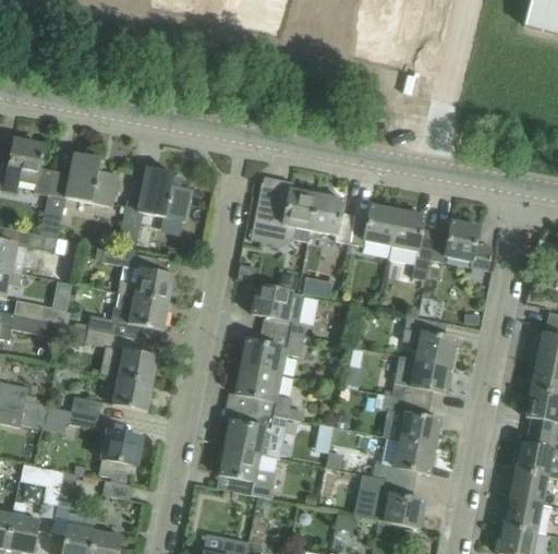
[(530,0),(524,24),(557,32),(557,0),(530,0)]
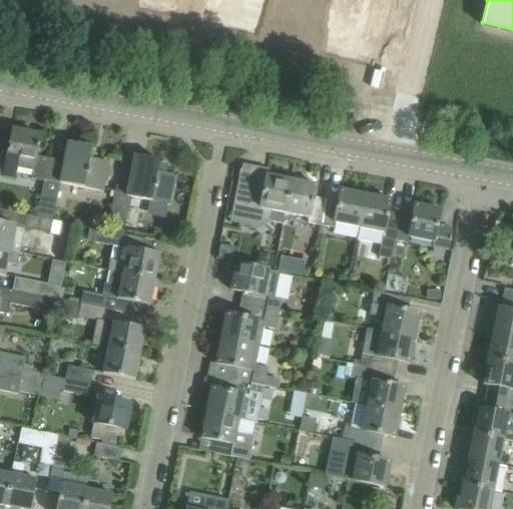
[(45,172),(49,154),(36,152),(37,145),(39,146),(40,142),(38,142),(40,133),(12,127),(10,139),(0,136),(0,170),(4,171),(3,173),(15,176),(19,159),(34,162),(32,170),(45,172)]
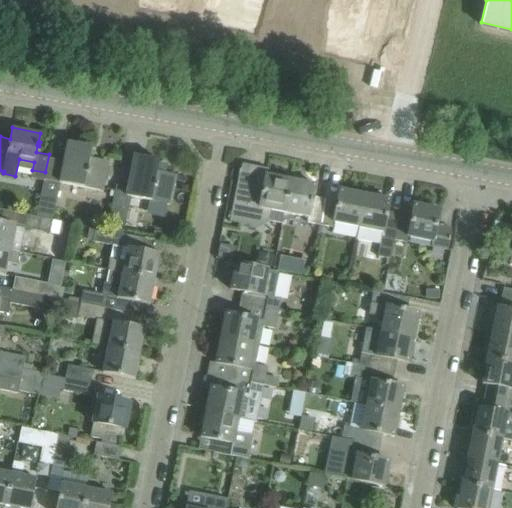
[(102,189),(109,159),(90,155),(92,143),(68,138),(59,181),(102,189)]
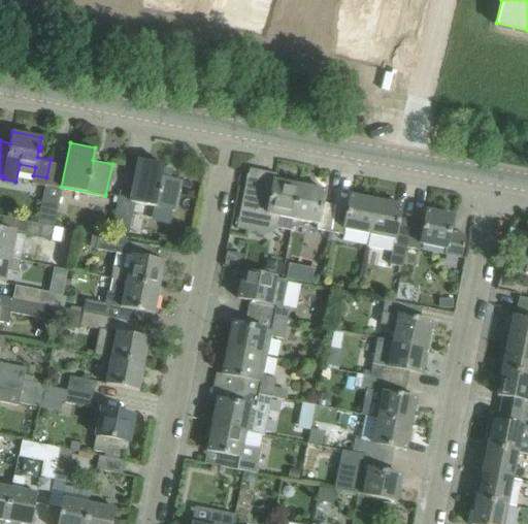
[(175,208),(182,177),(162,173),(164,162),(139,157),(132,191),(120,189),(110,236),(124,239),(128,213),(131,199),(175,208)]
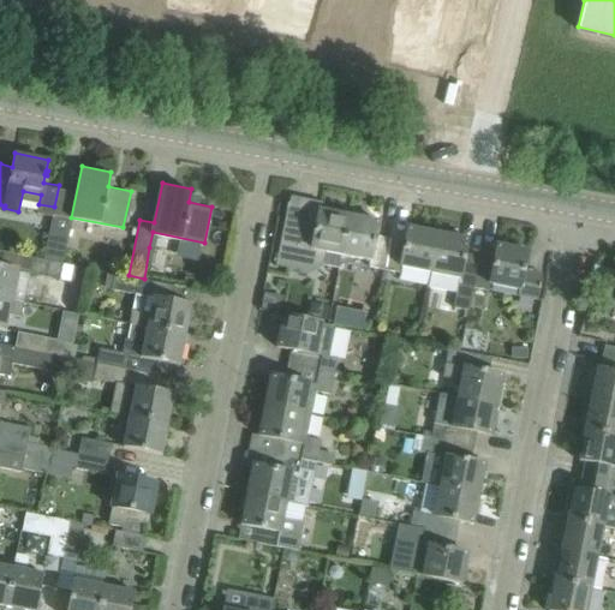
[(341,252),(348,213),(320,207),(316,222),(285,216),(275,264),(309,271),(316,265),(318,255),(322,255),(323,249),(341,252)]
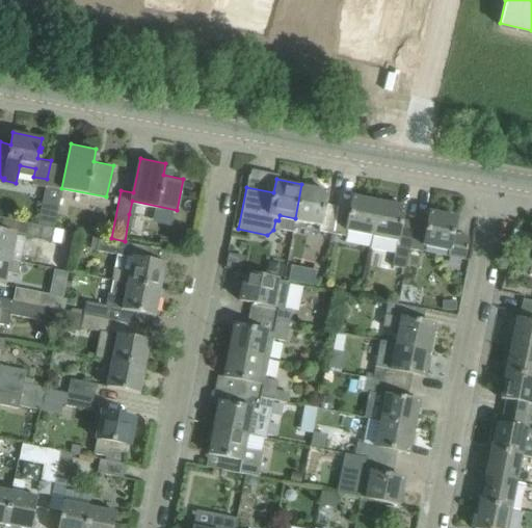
[(333,232),(338,205),(325,203),(328,189),(301,184),(295,218),(320,223),(319,229),(333,232)]
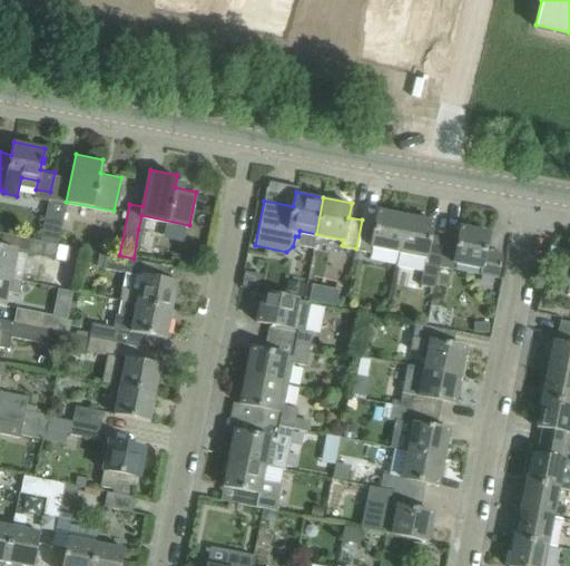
[(399,251),(405,213),(377,208),(375,223),(362,220),(356,249),(371,251),(372,245),(399,251)]
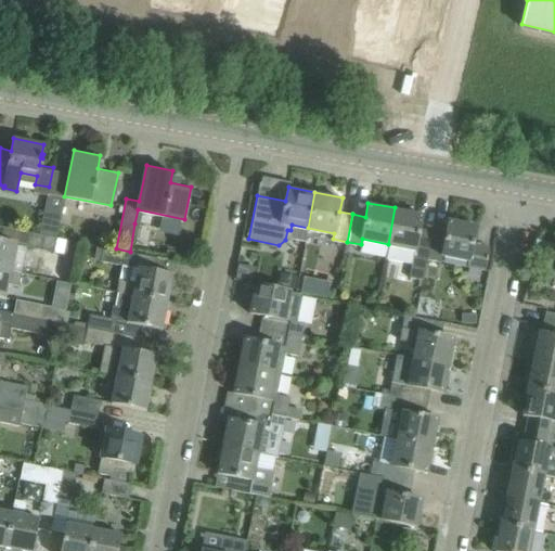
[(46,205),(40,233),(56,236),(62,208),(46,205)]
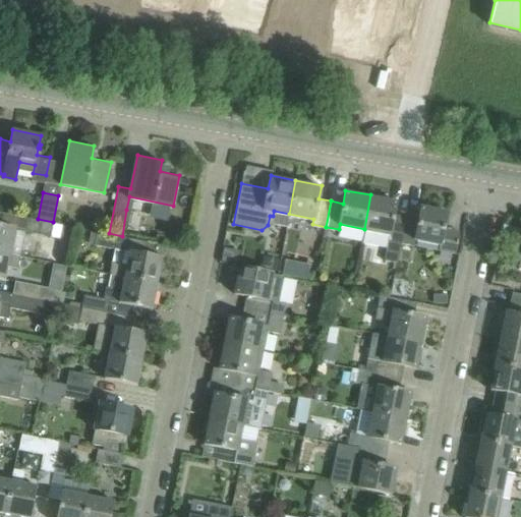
[(400,242),(406,216),(394,214),(396,199),(370,194),(364,229),(361,242),(387,246),(385,259),(397,262),(400,242)]
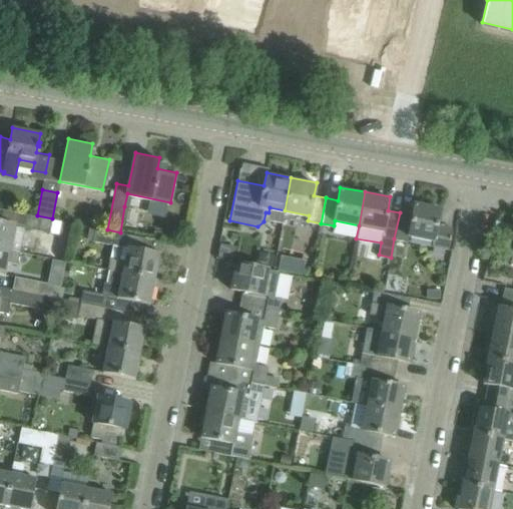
[(452,226),(437,223),(440,206),(414,201),(412,214),(400,212),(394,238),(407,240),(408,234),(432,239),(431,244),(448,247),(452,226)]
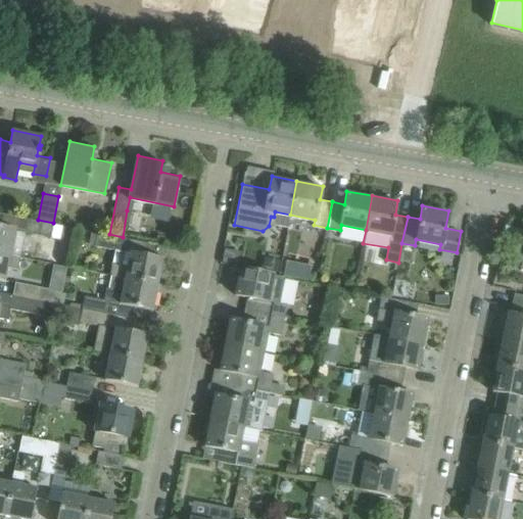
[(50,237),(53,223),(38,220),(29,219),(26,232),(50,237)]
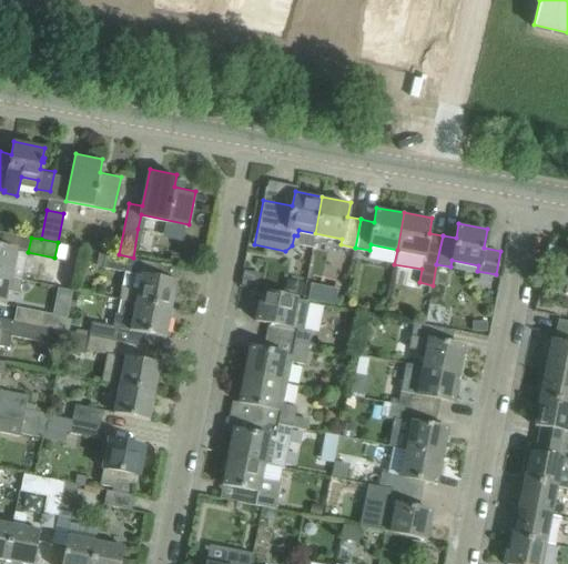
[(0,272),(12,275),(19,247),(3,243),(0,242),(0,272)]
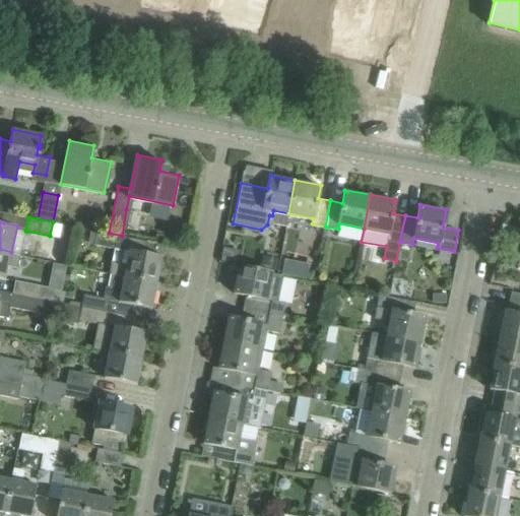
[(177,223),(175,237),(184,240),(187,227),(177,223)]
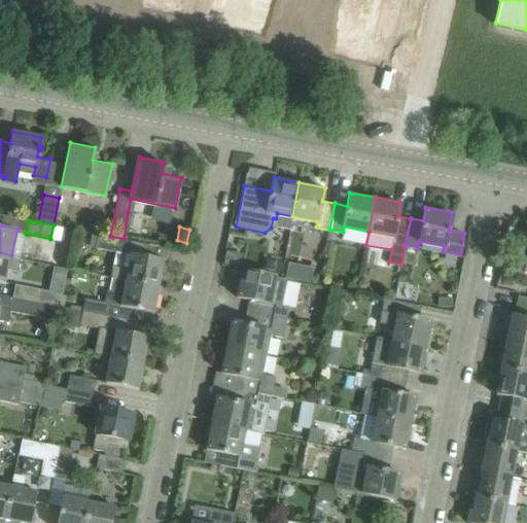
[(120,252),(124,239),(110,236),(98,234),(96,247),(120,252)]
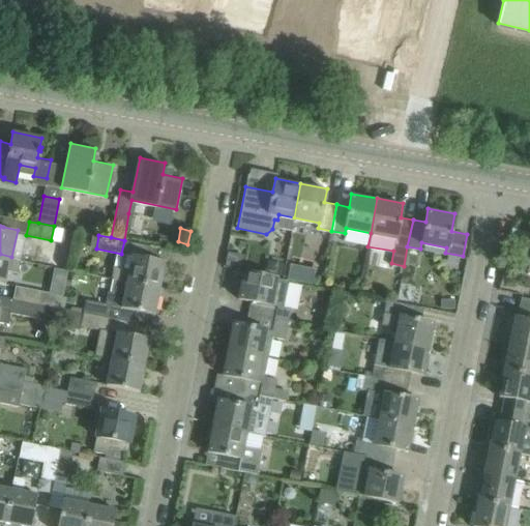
[(227,249),(224,262),(240,266),(243,253),(227,249)]
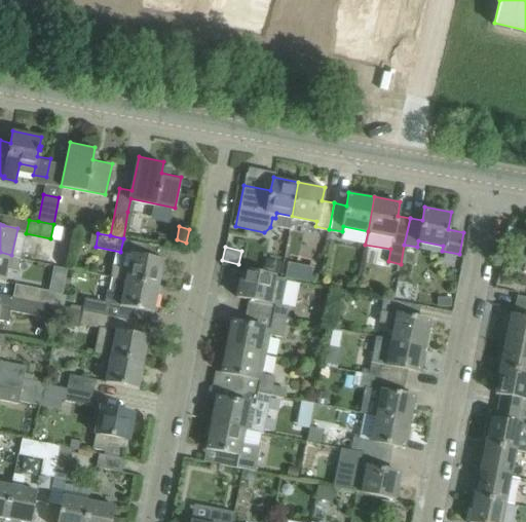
[(0,278),(6,281),(11,255),(0,252),(0,278)]
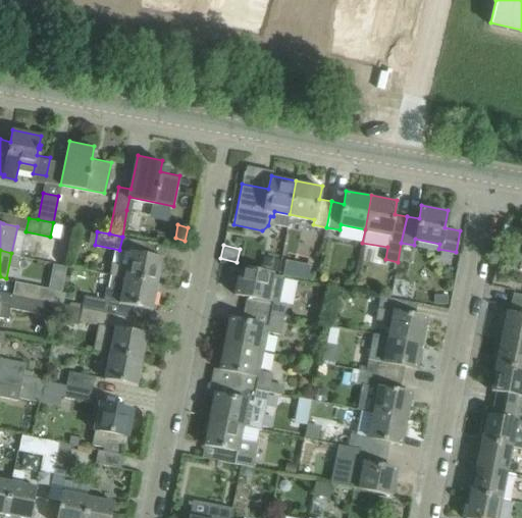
[(158,282),(163,256),(143,252),(131,250),(127,263),(112,261),(110,273),(112,273),(125,276),(158,282)]
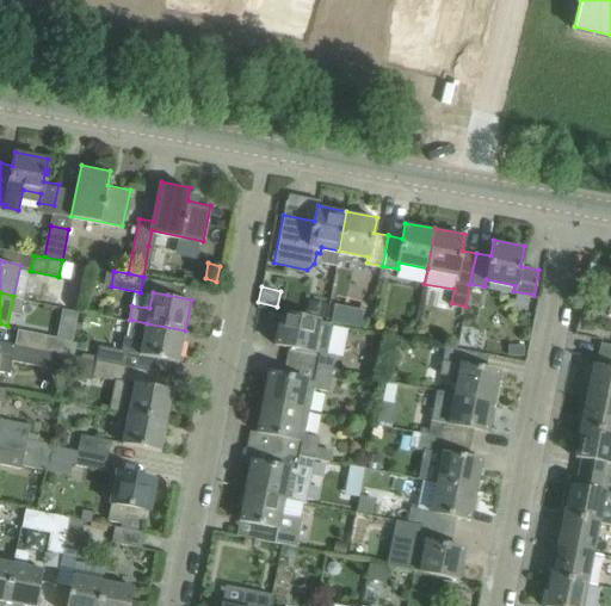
[(332,321),(320,319),(281,310),(275,341),(290,345),(288,360),(316,366),(319,350),(326,351),(332,321)]
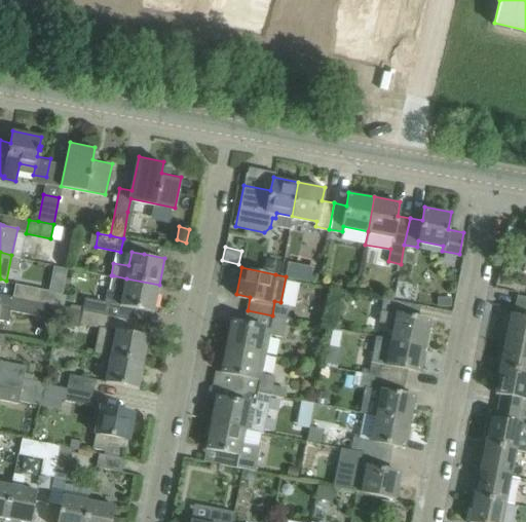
[(154,310),(159,285),(126,278),(113,275),(110,289),(108,288),(106,300),(85,296),(83,309),(108,313),(111,301),(154,310)]
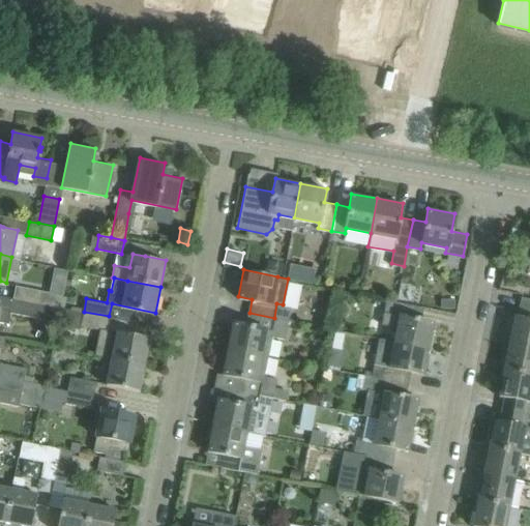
[(64,293),(36,288),(16,284),(13,297),(62,307),(64,293)]
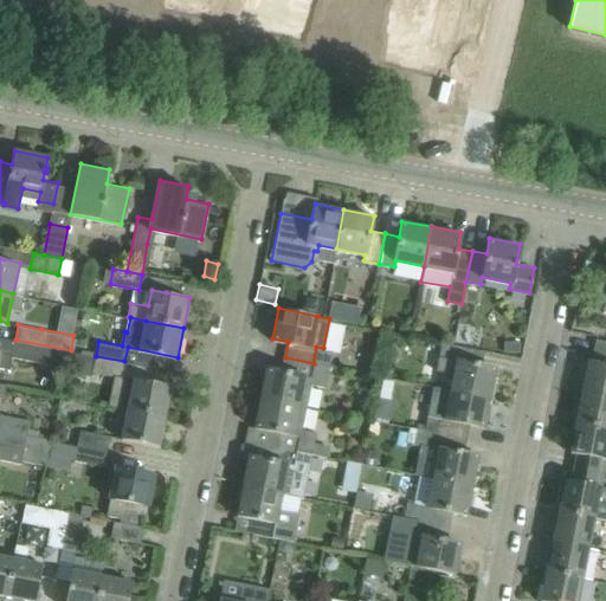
[(0,364),(11,367),(13,354),(68,363),(71,350),(15,340),(0,336),(0,364)]
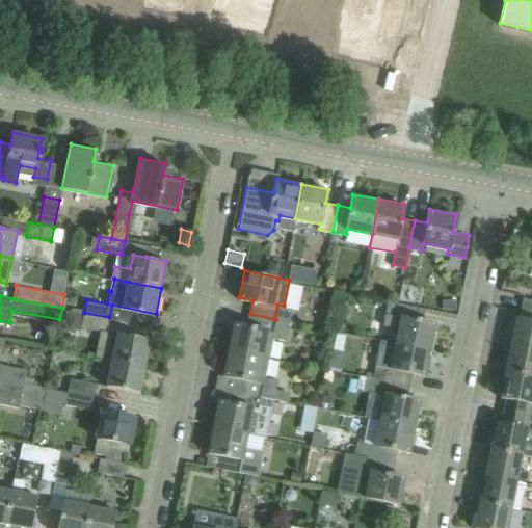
[(521,311),(531,313),(531,298),(524,297),(521,311)]
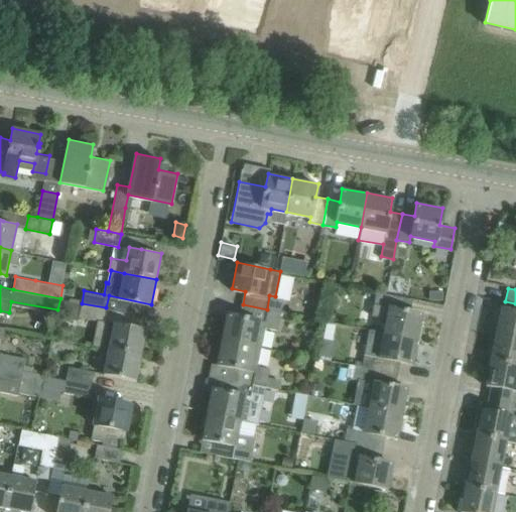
[(416,339),(422,312),(409,309),(411,297),(377,290),(372,314),(386,317),(383,333),(416,339)]
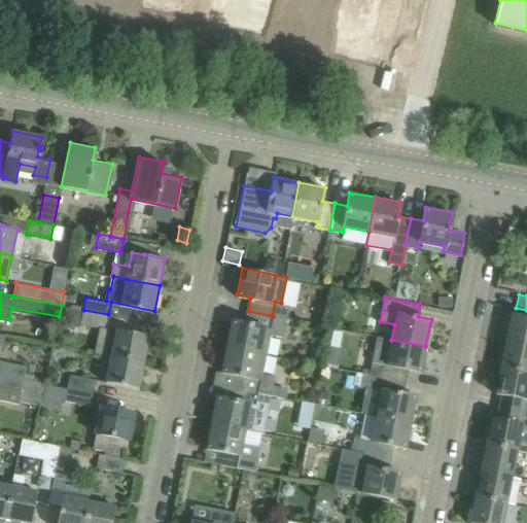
[(452,298),(437,298),(437,307),(452,307),(452,298)]
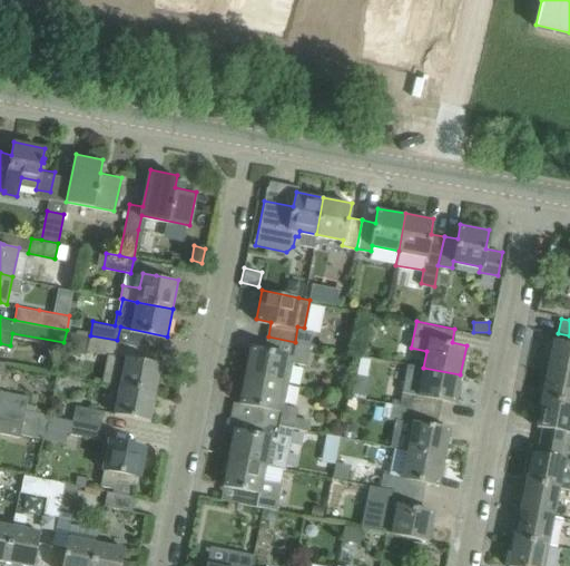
[(67,331),(64,348),(87,352),(90,335),(67,331)]
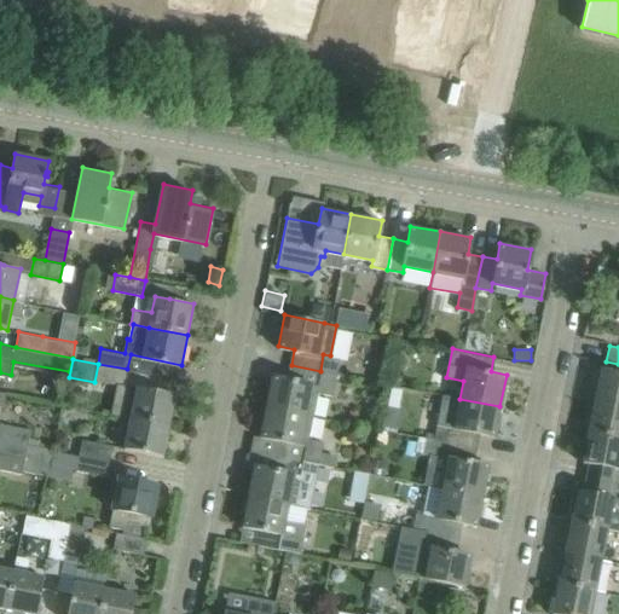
[(169,426),(175,393),(125,383),(127,369),(98,364),(96,377),(117,382),(111,415),(131,418),(169,426)]
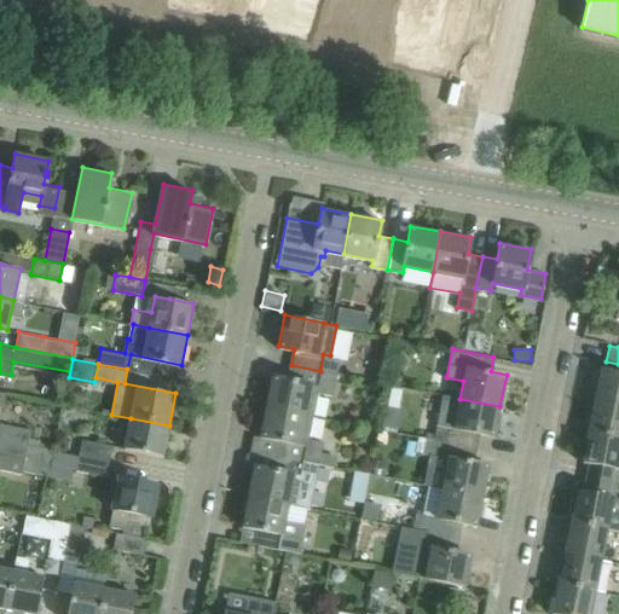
[(337,374),(320,371),(291,365),(288,378),(272,375),(266,407),(313,416),(318,392),(333,395),(337,374)]
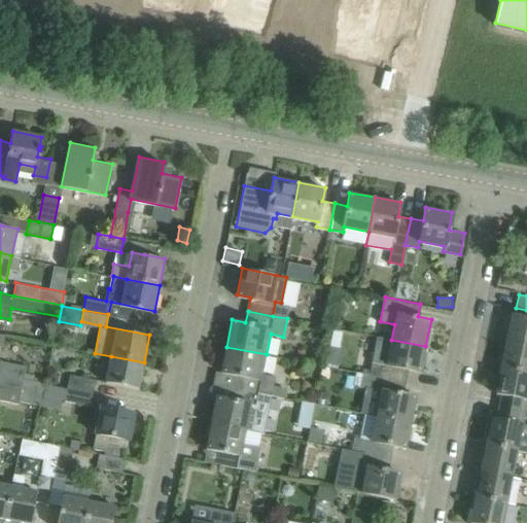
[(526,315),(512,312),(506,339),(526,343),(526,315)]
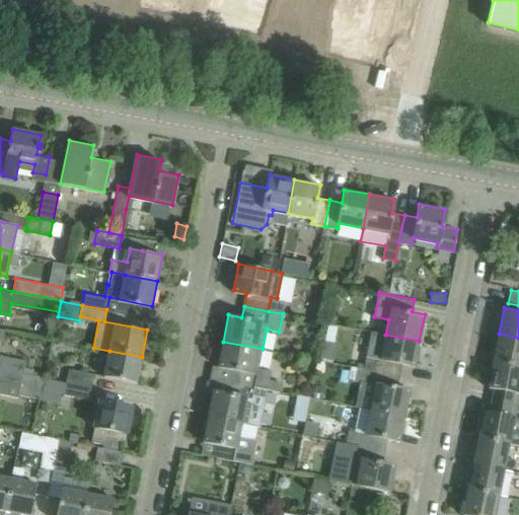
[(326,314),(324,322),(335,324),(336,316),(326,314)]
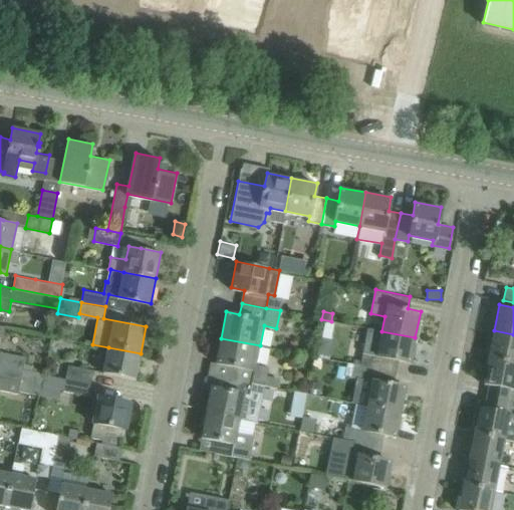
[(411,361),(415,337),(381,331),(367,328),(359,365),(395,372),(398,358),(411,361)]
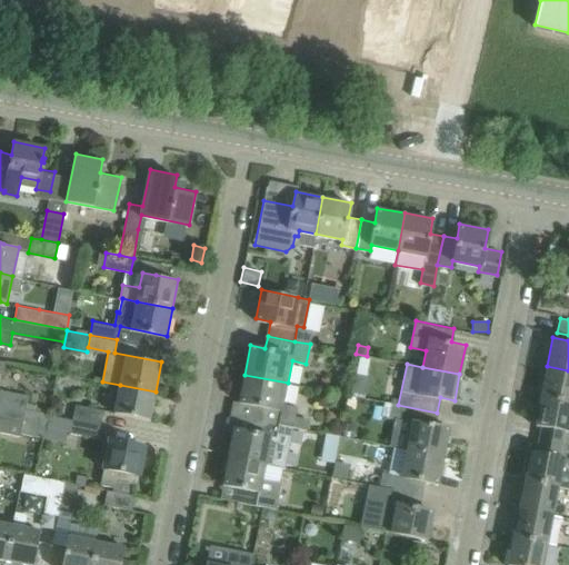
[(568,370),(547,366),(541,395),(568,400),(568,370)]
